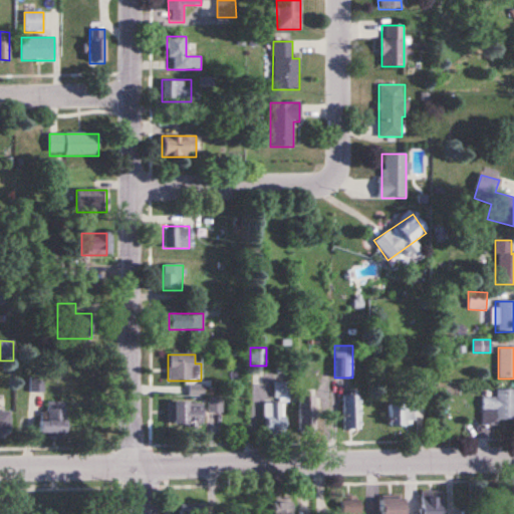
[(30,379),(30,392),(43,392),(43,379),(30,379)]
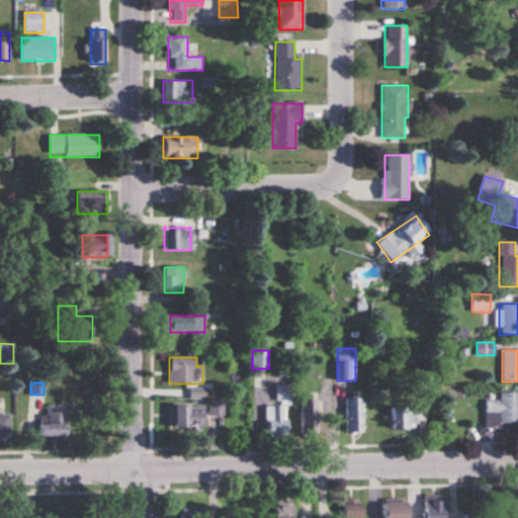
[(276,403),(293,403),(293,384),(276,384),(276,403)]
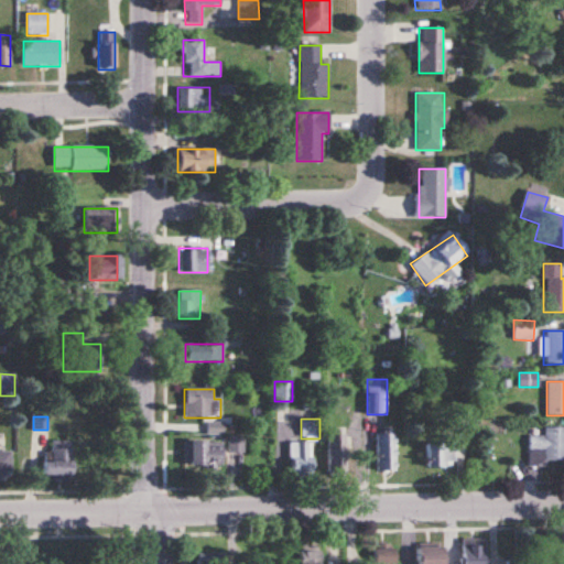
[(563,426),(543,427),(543,436),(528,436),(528,464),(563,464),(563,426)]
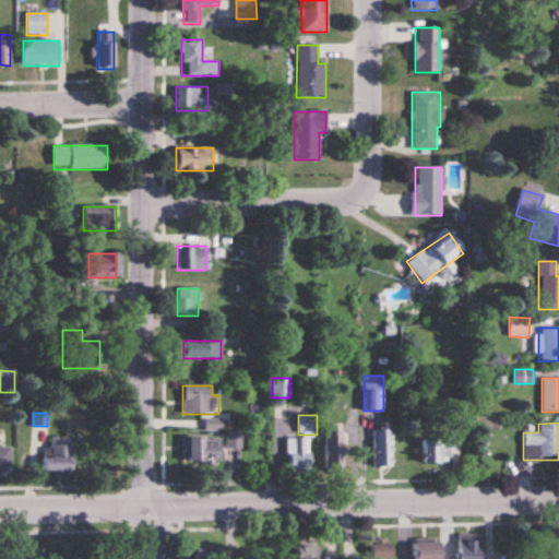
[(373,468),(392,468),(392,430),(373,430),(373,468)]
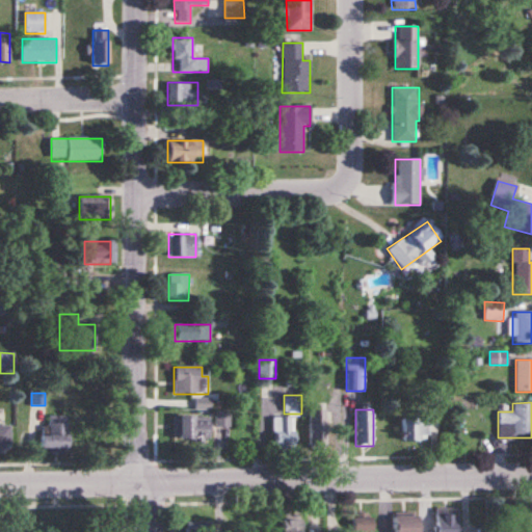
[(326,410),(310,410),(310,451),(326,451),(326,410)]
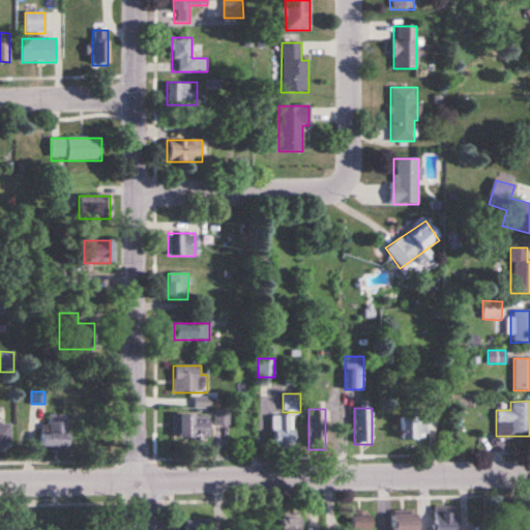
[(229,411),(215,411),(215,425),(229,425),(229,411)]
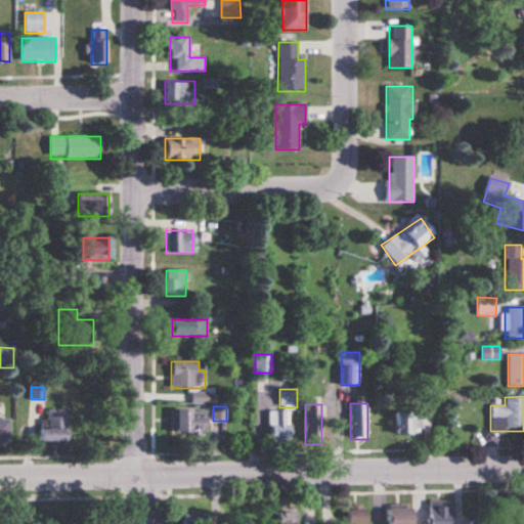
[(396,435),(423,435),(423,409),(396,409),(396,435)]
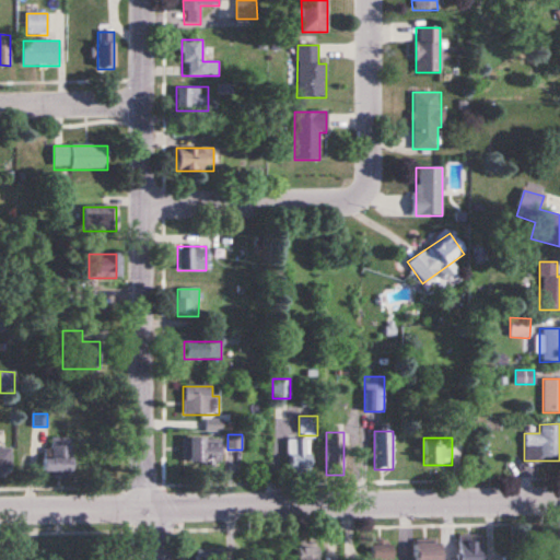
[(71,439),(45,439),(45,475),(71,475),(71,439)]
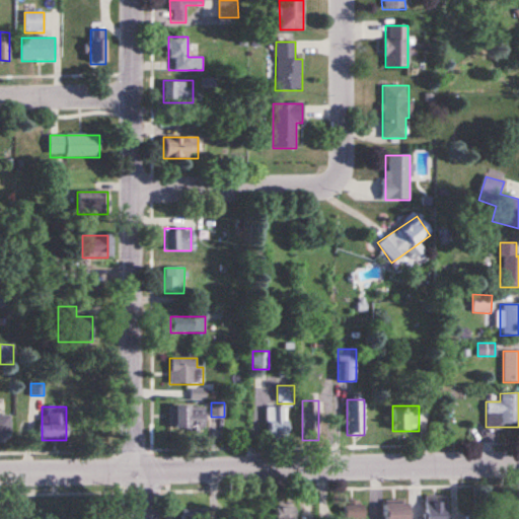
[(169,408),(169,432),(205,432),(205,408),(169,408)]
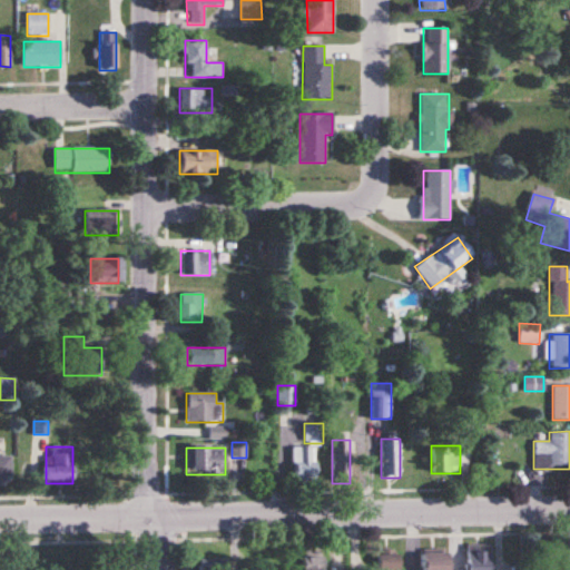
[(314,448),(293,448),(293,480),(314,480),(314,448)]
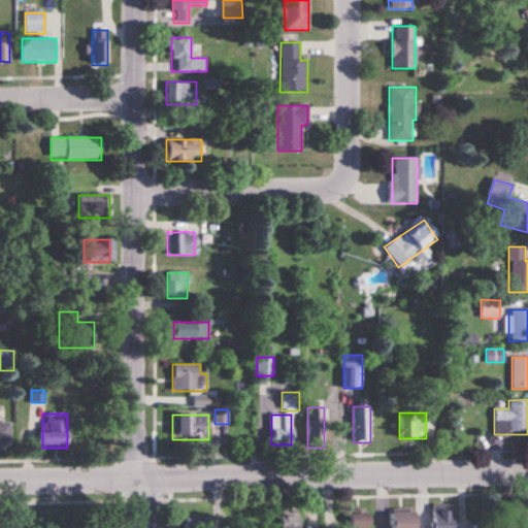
[(0,423),(0,448),(10,448),(10,424),(0,423)]
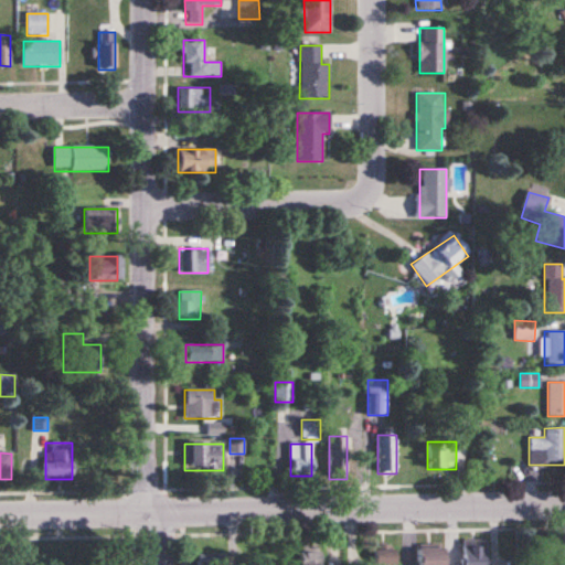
[(486,564),(487,540),(462,540),(462,564),(486,564)]
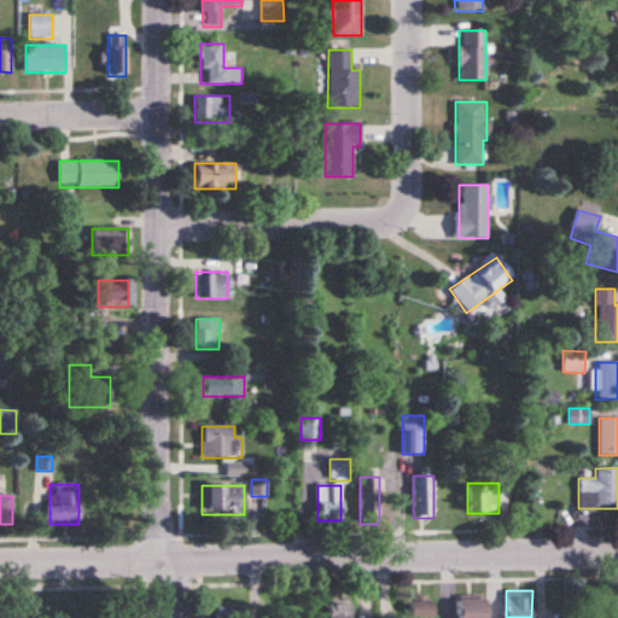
[(349,617),(350,596),(328,596),(328,617),(349,617)]
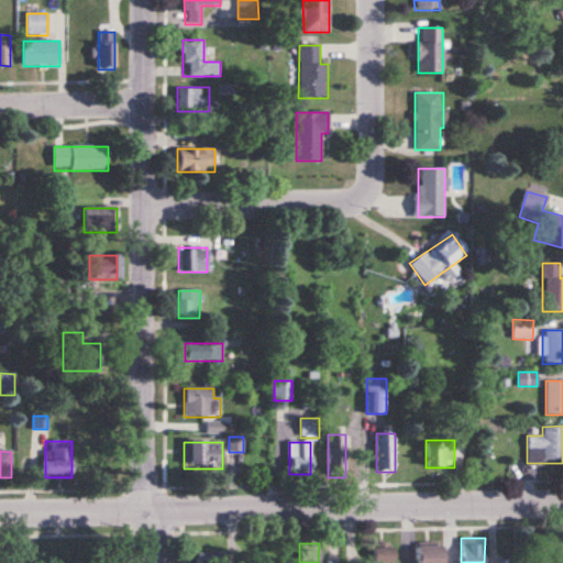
[(372,562),(394,562),(395,543),(373,543),(372,562)]
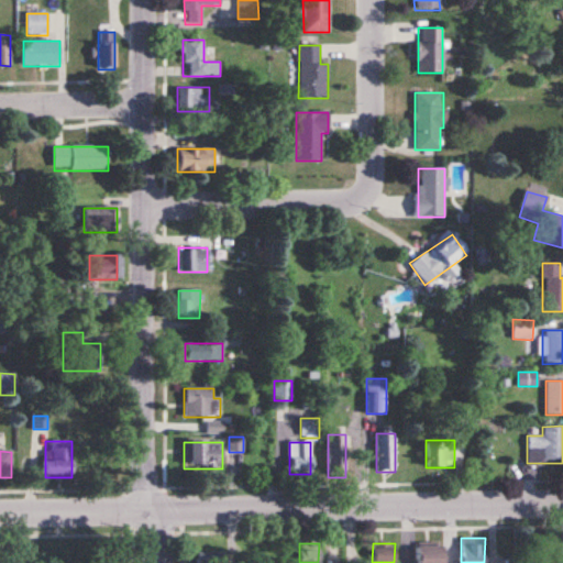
[(442,562),(443,543),(418,543),(417,562),(442,562)]
